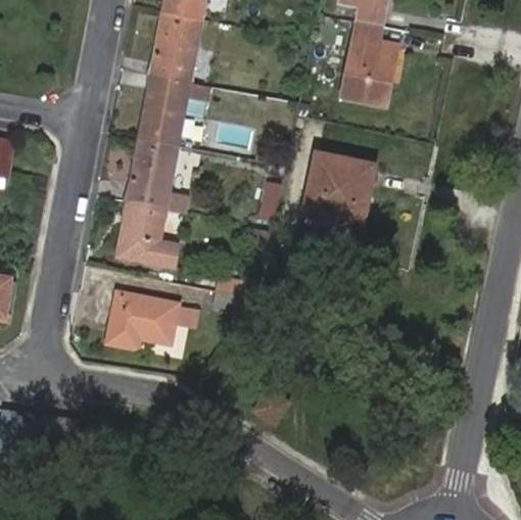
[(203,17),(206,0),(166,0),(164,9),(203,17)]
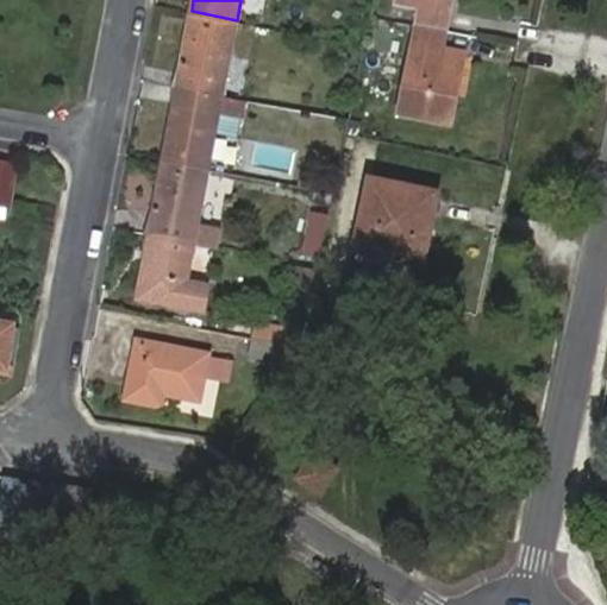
[(419,4),(417,20),(446,27),(452,0),(402,0),(419,4)]
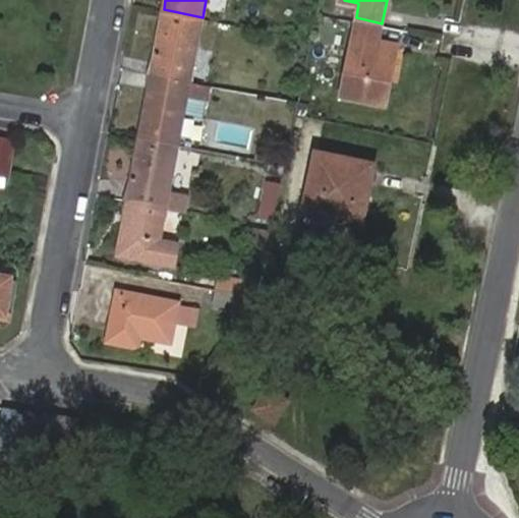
[(190,80),(203,17),(164,9),(156,52),(160,54),(157,73),(190,80)]
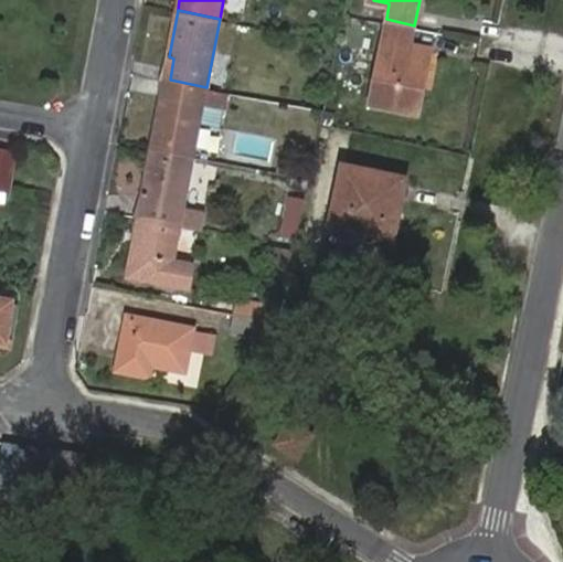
[(414,25),(386,19),(382,36),(389,38),(381,75),(374,74),(369,101),(420,110),(424,86),(418,85),(426,45),(411,42),(414,25)]
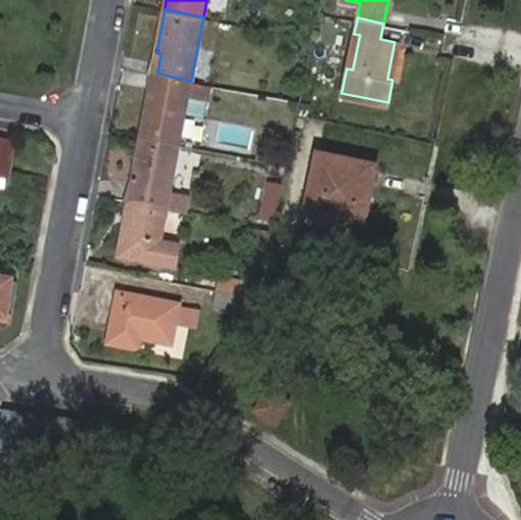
[(387,79),(392,80),(400,43),(394,42),(387,79)]
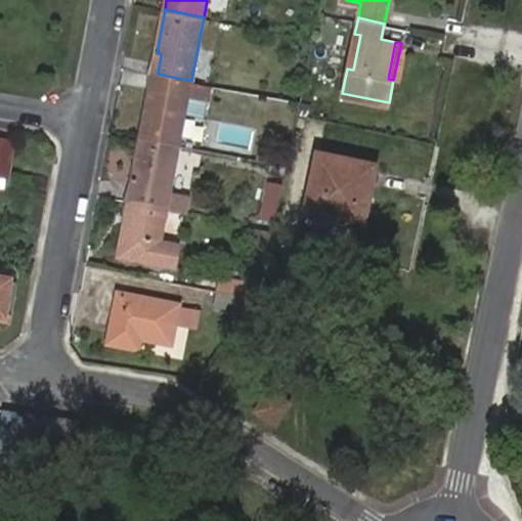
[(188,98),(191,81),(158,74),(154,93),(149,92),(141,136),(180,144),(181,138),(182,137),(187,109),(188,98)]
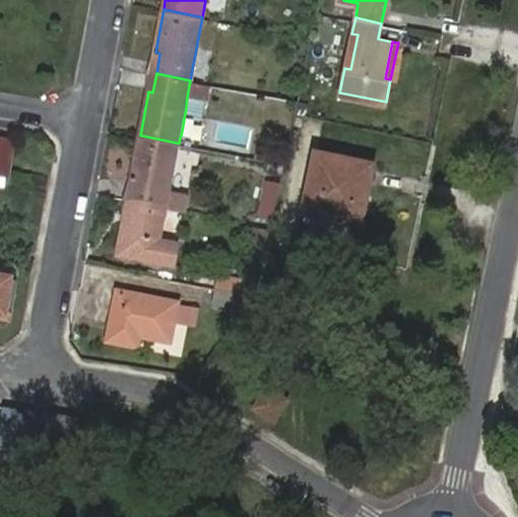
[(190,80),(187,98),(208,102),(211,85),(190,80)]
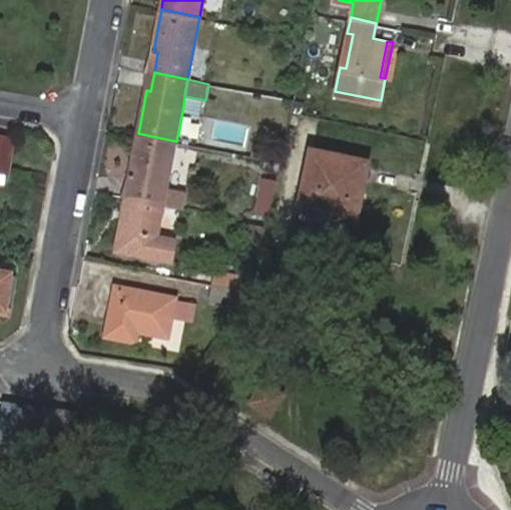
[(183,106),(178,134),(177,135),(190,138),(195,108),(183,106)]
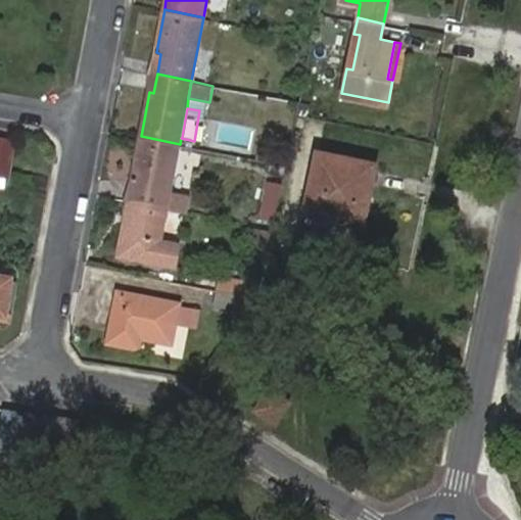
[(12,136),(0,134),(0,172),(6,173),(12,136)]
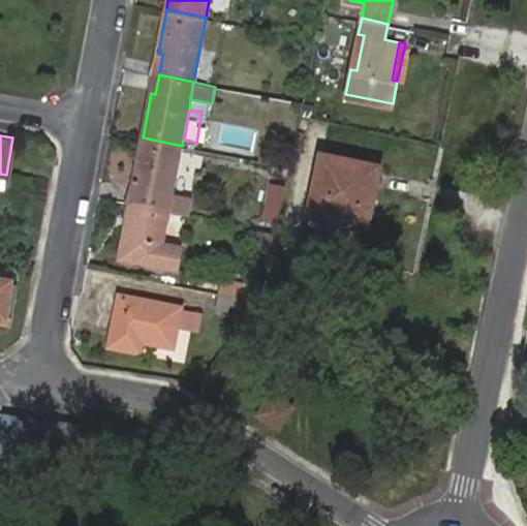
[(174,192),(182,146),(143,137),(130,203),(171,211),(174,192)]
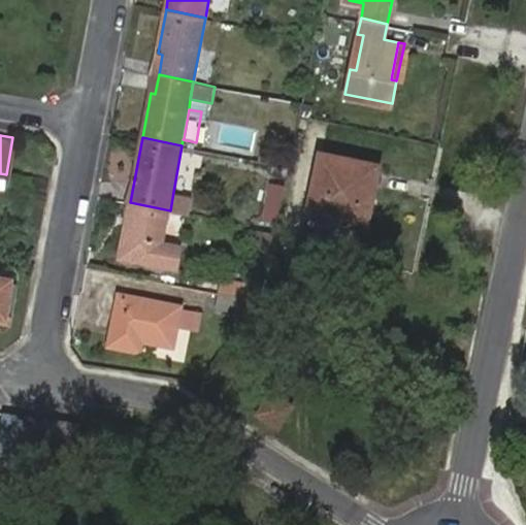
[(354,196),(361,161),(324,153),(310,214),(367,225),(372,201),(354,196)]
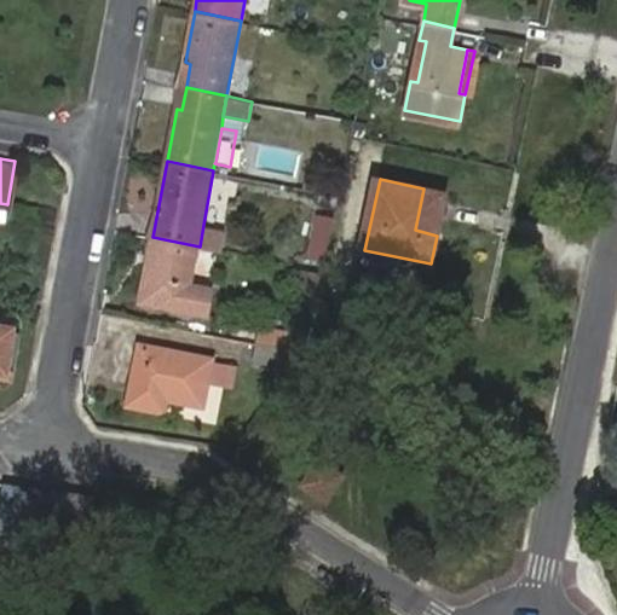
[(445,192),(424,189),(415,230),(437,236),(445,192)]
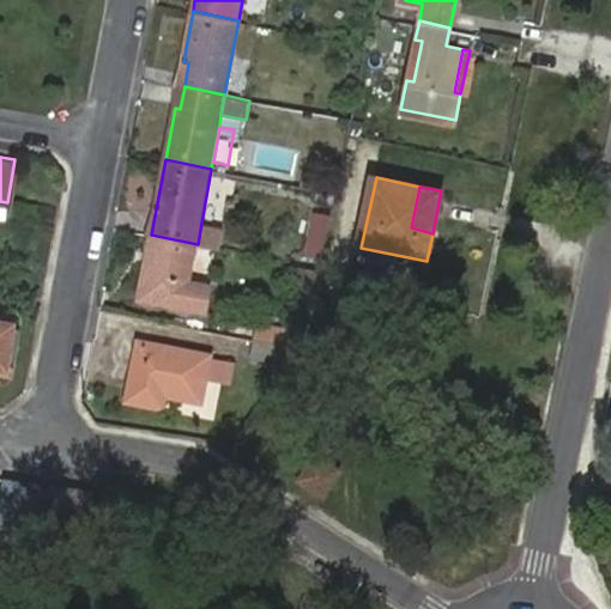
[(320,257),(330,212),(313,208),(303,254),(320,257)]
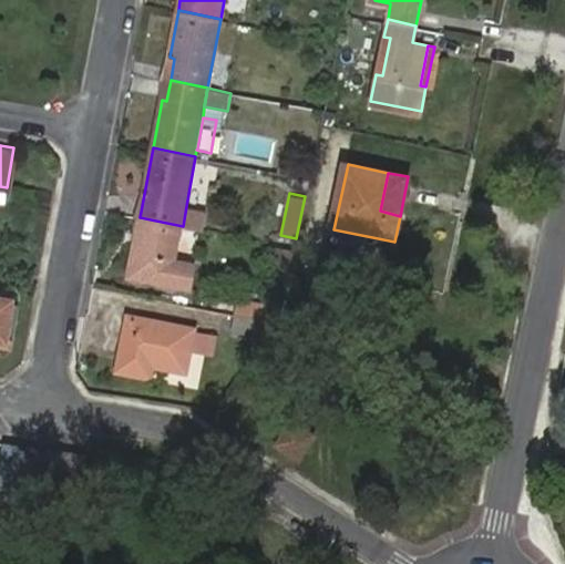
[(204,209),(186,206),(183,226),(199,229),(204,209)]
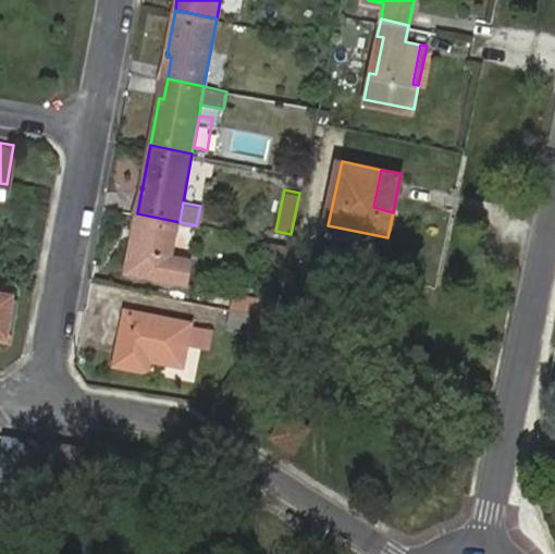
[(190,257),(196,225),(180,222),(137,213),(127,271),(188,283),(193,258),(190,257)]
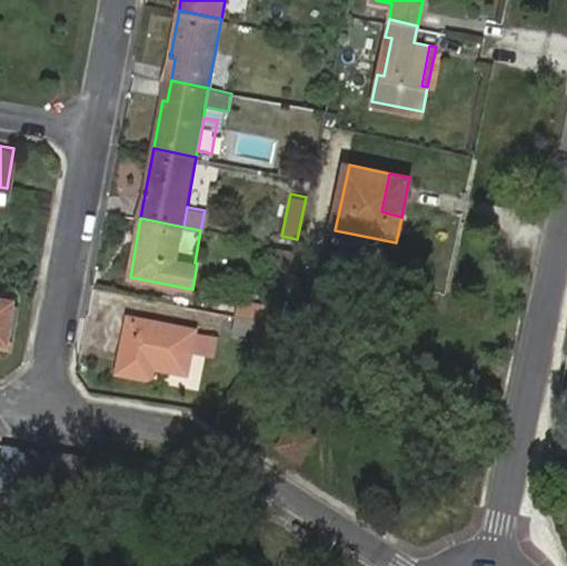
[(277,249),(272,268),(289,271),(292,252),(277,249)]
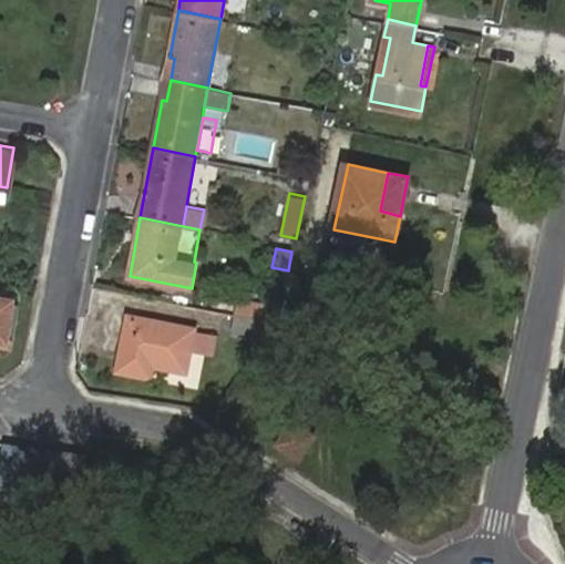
[(0,337),(7,339),(13,297),(0,294),(0,337)]
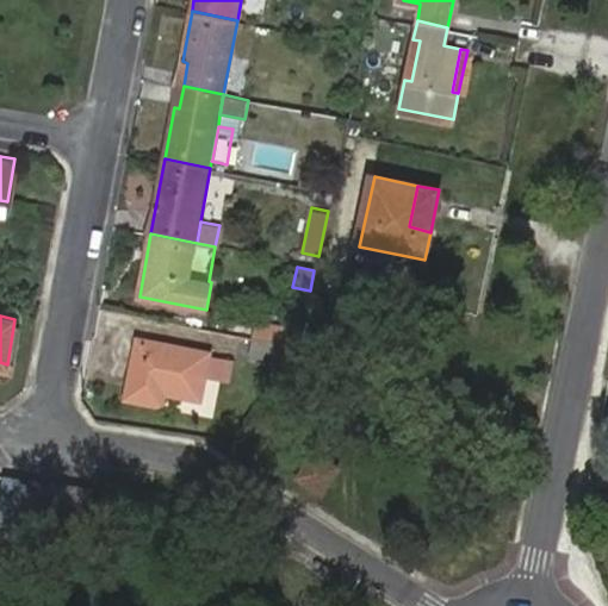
[(303,349),(306,331),(255,320),(250,338),(303,349)]
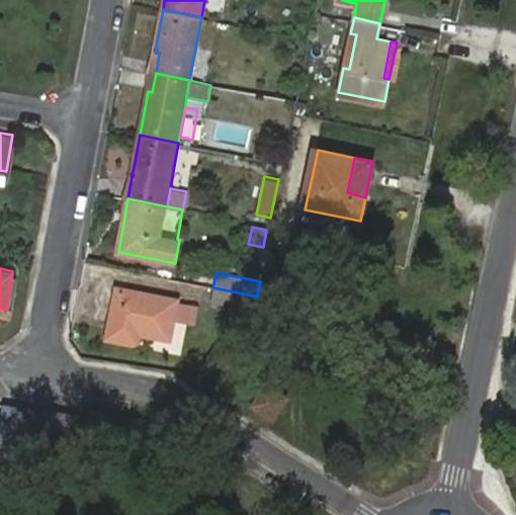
[(117,287),(109,328),(171,340),(174,319),(178,298),(117,287)]
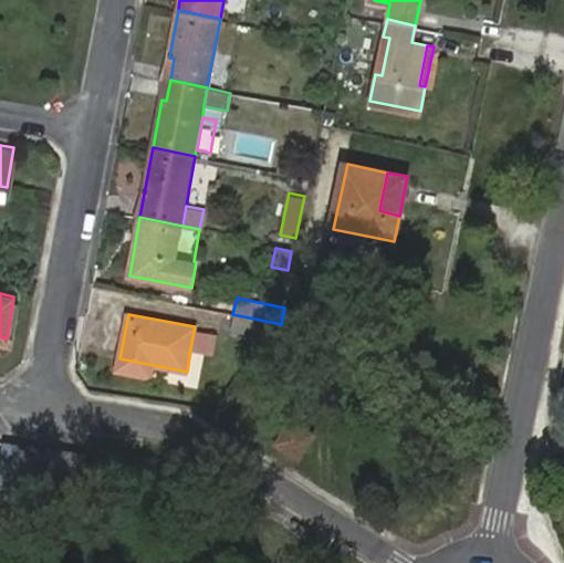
[(278,337),(281,324),(232,314),(230,327),(278,337)]
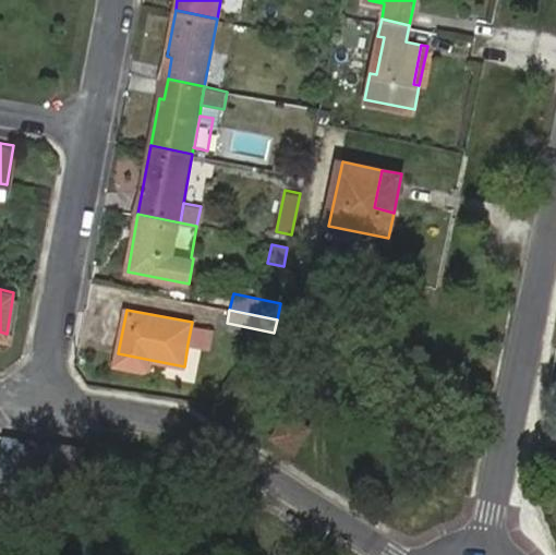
[(188,344),(184,366),(196,368),(200,347),(188,344)]
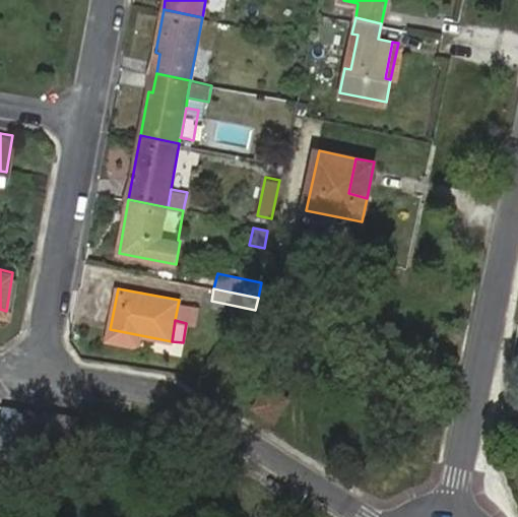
[(77,416),(6,404),(1,436),(49,444),(72,448),(77,416)]
